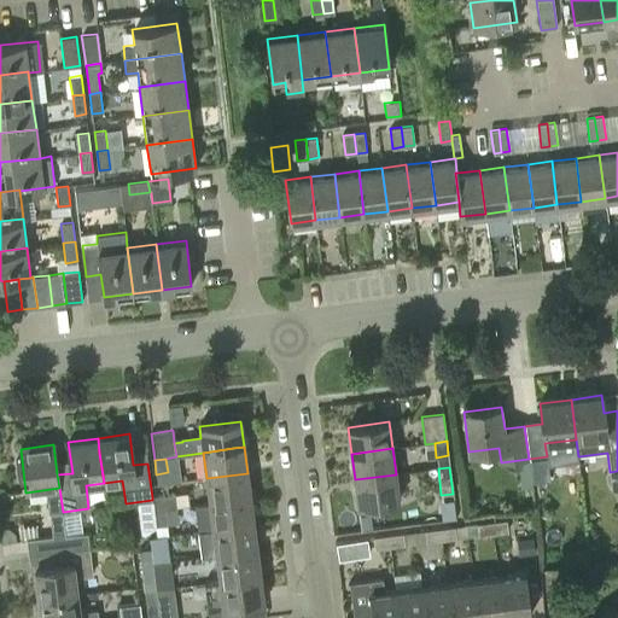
[(248,473),(207,478),(210,505),(251,499),(248,473)]
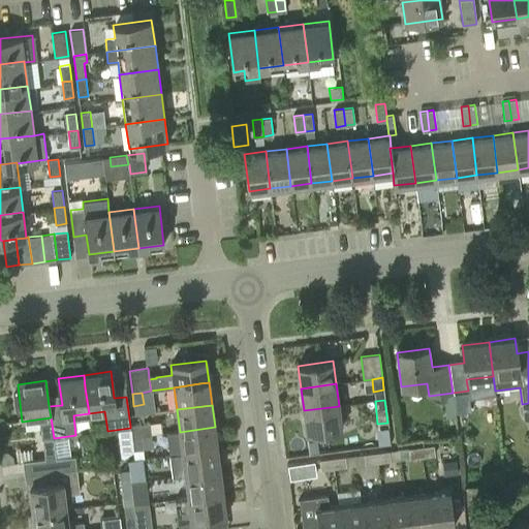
[(339,406),(304,410),(307,433),(342,429),(339,406)]
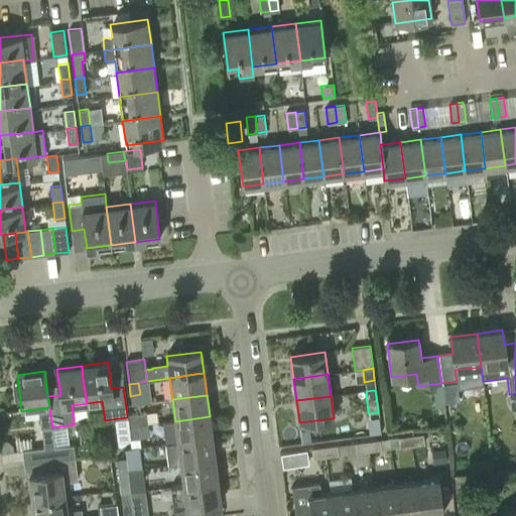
[(146,413),(127,415),(127,417),(129,427),(138,426),(147,424),(146,413)]
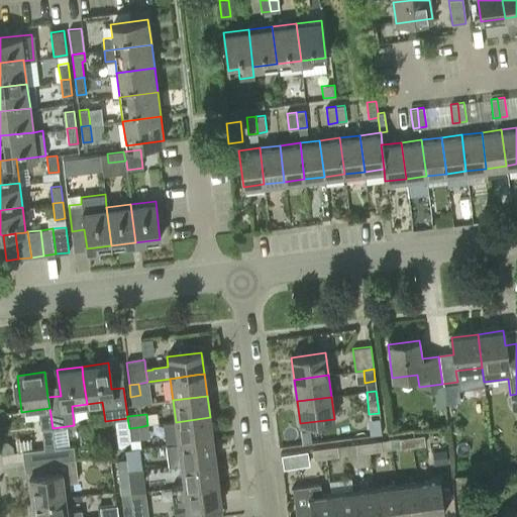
[(210,417),(176,422),(178,443),(212,438),(210,417)]
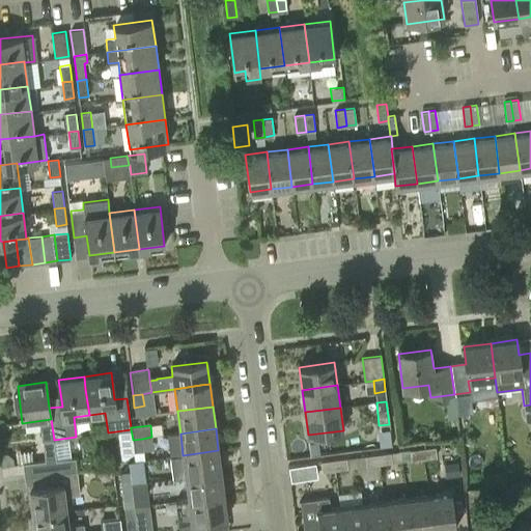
[(133,440),(134,452),(144,451),(142,439),(133,440)]
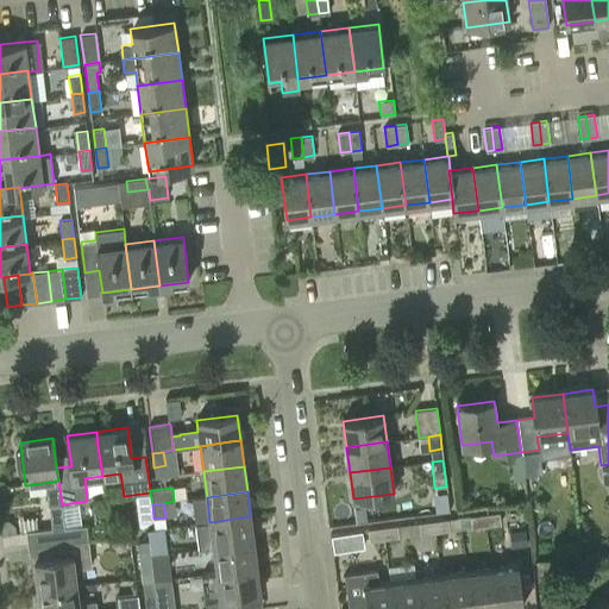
[(62,504),(50,506),(55,545),(87,540),(86,526),(64,528),(62,504)]
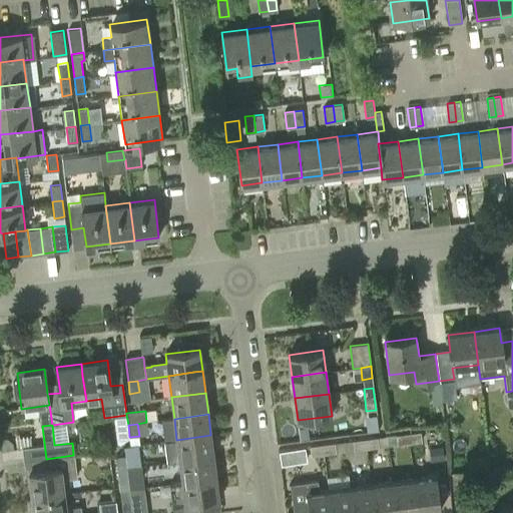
[(310,439),(308,426),(299,428),(301,440),(310,439)]
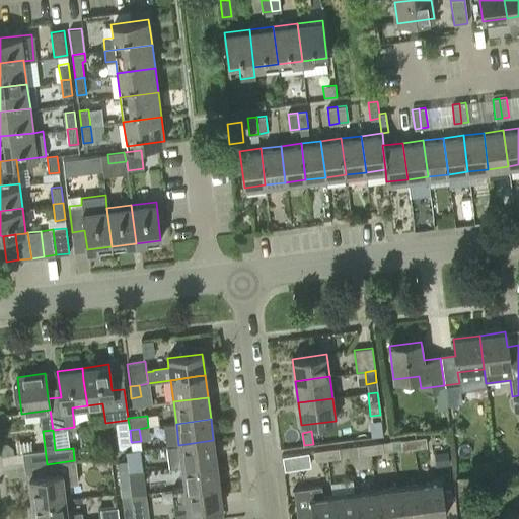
[(413,439),(414,448),(427,446),(426,437),(413,439)]
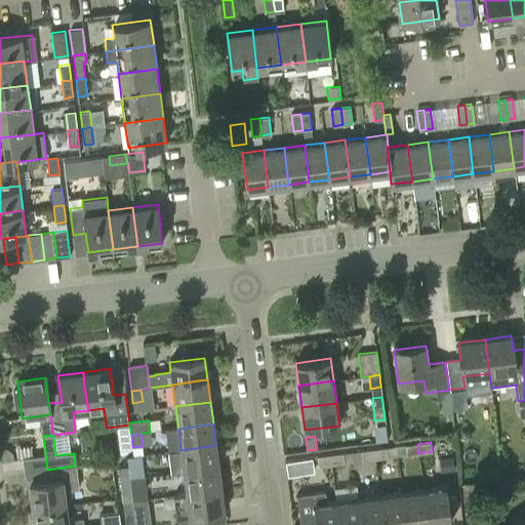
[(407,455),(418,453),(417,444),(405,446),(407,455)]
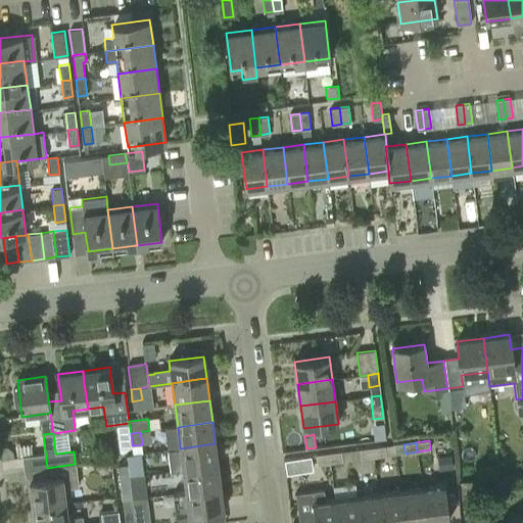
[(215,443),(180,448),(169,449),(172,472),(183,471),(198,469),(218,466),(215,443)]
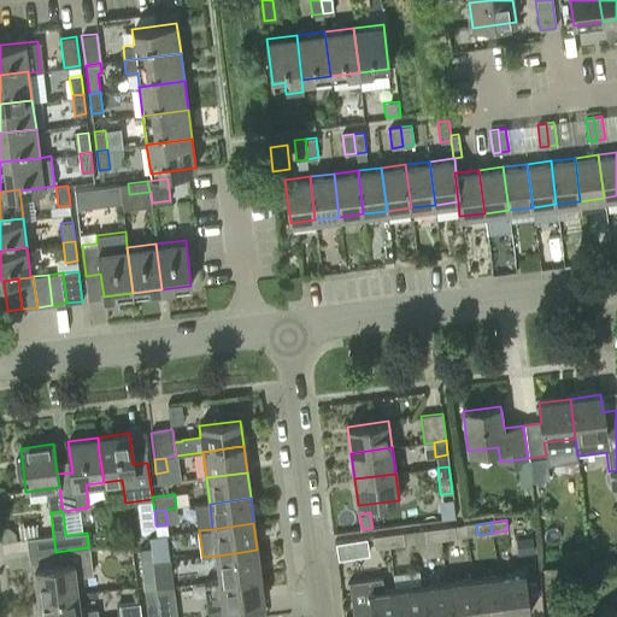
[(9,527),(1,528),(3,541),(15,540),(15,533),(9,527)]
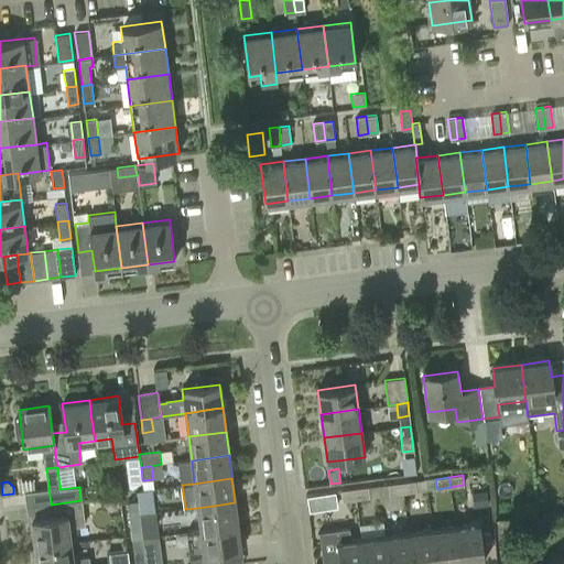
[(401,483),(402,494),(416,491),(415,481),(401,483)]
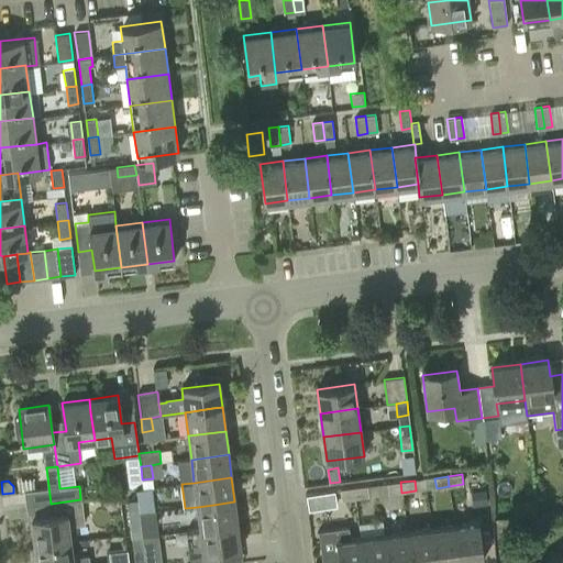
[(389,494),(401,493),(400,482),(387,484),(389,494)]
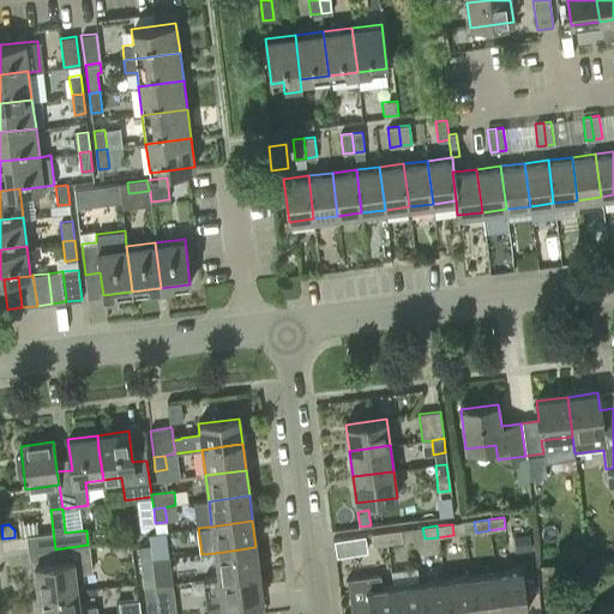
[(385,533),(386,543),(402,542),(401,530),(385,533)]
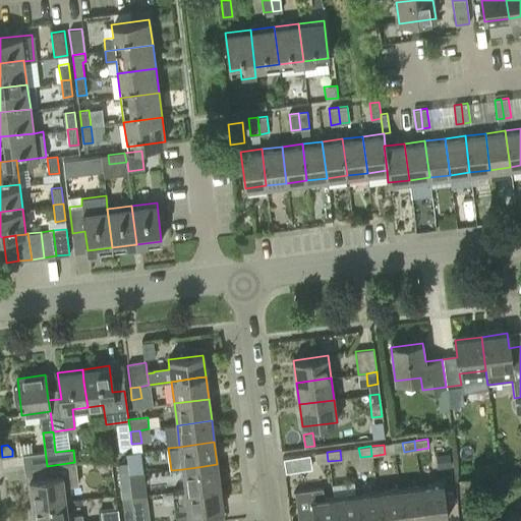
[(316,463),(328,461),(327,452),(314,454),(316,463)]
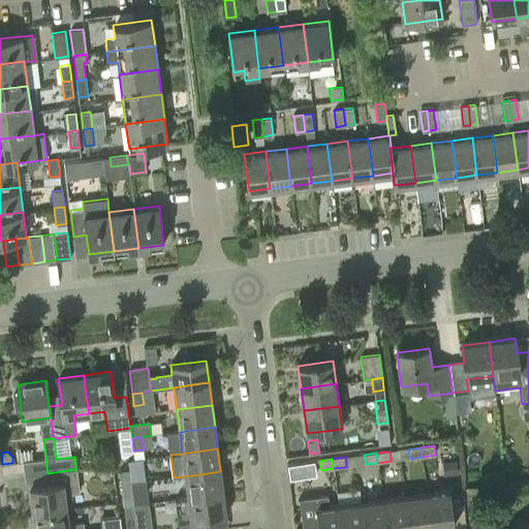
[(456,461),(442,463),(444,476),(458,474),(456,461)]
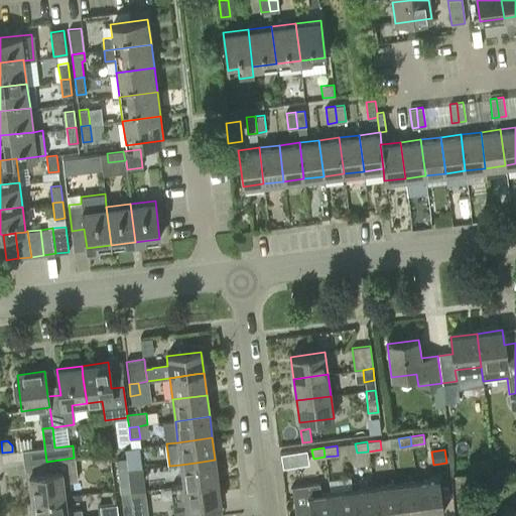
[(306,452),(281,455),(283,467),(307,463),(306,452)]
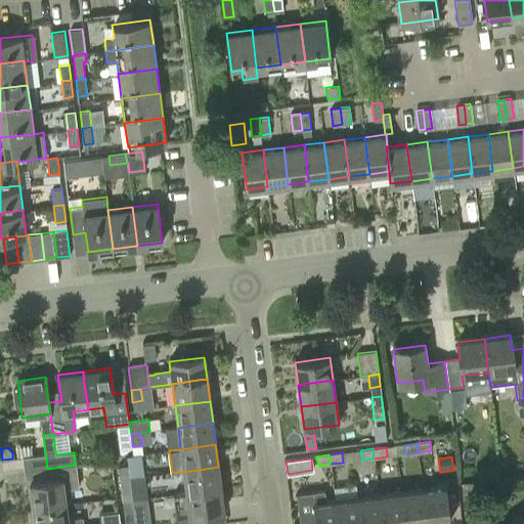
[(75,465),(47,469),(48,480),(30,482),(33,508),(34,508),(66,505),(63,489),(78,487),(75,465)]
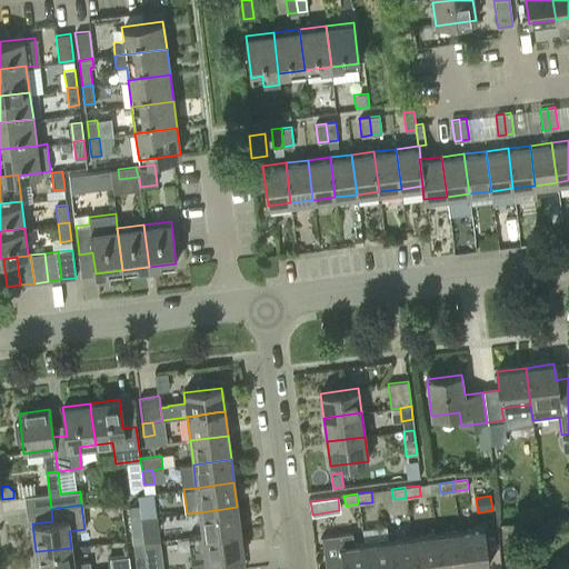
[(139,505),(129,506),(130,521),(141,520),(139,505)]
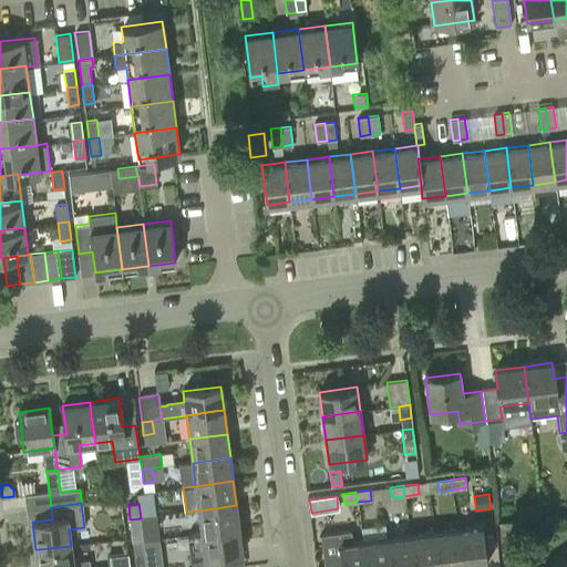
[(215,508),(198,511),(202,534),(239,529),(236,505),(215,508)]
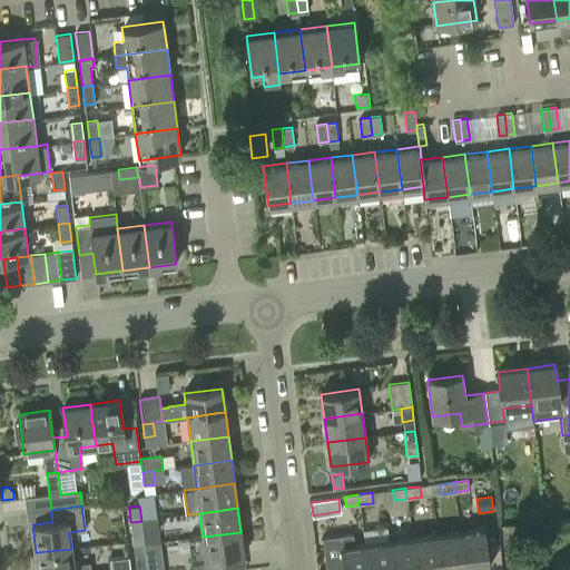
[(141,521),(130,522),(134,546),(144,544),(141,521)]
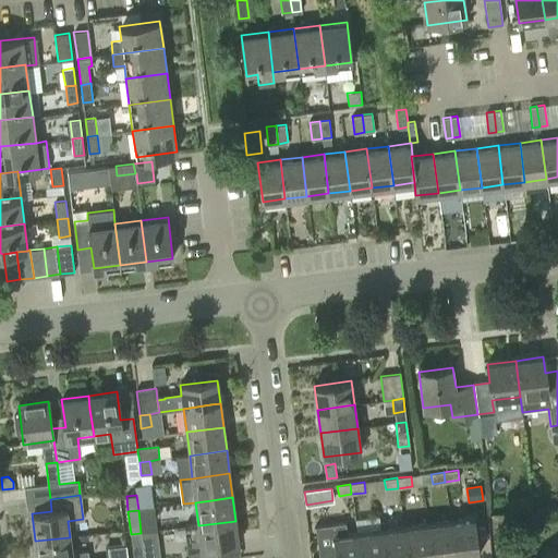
[(450,522),(455,557),(480,555),(475,519),(450,522)]
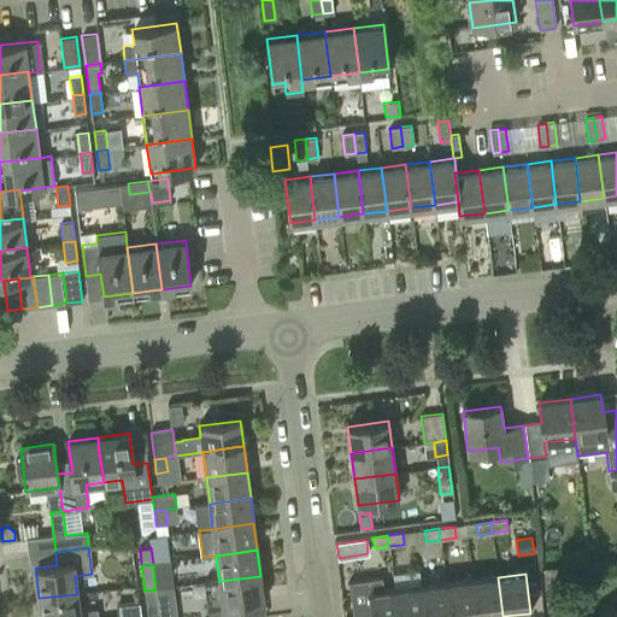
[(260,576),(219,581),(204,583),(209,616),(253,616),(252,604),(264,603),(260,576)]
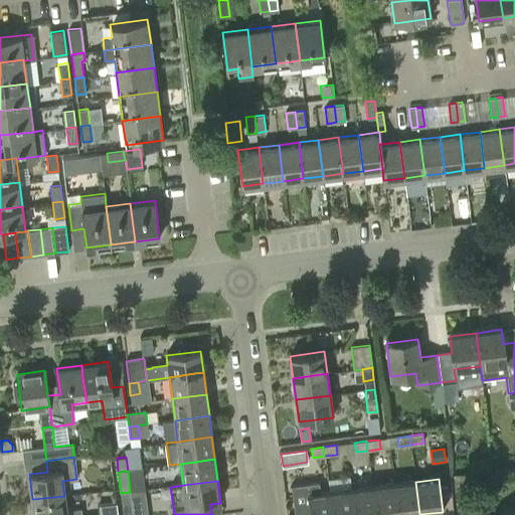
[(419,514),(415,482),(393,484),(397,514),(419,514)]
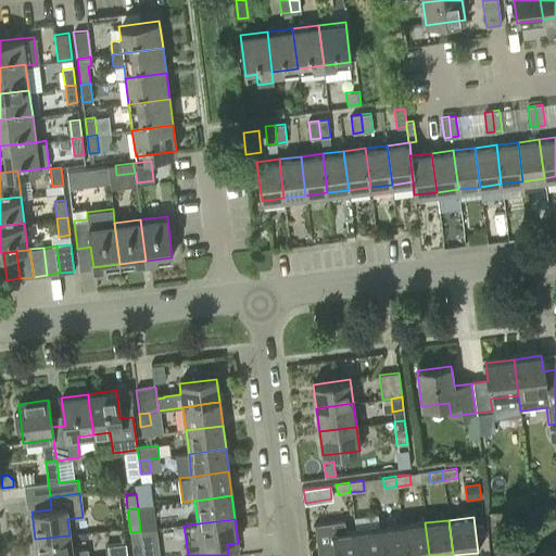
[(335,555),(357,555),(355,532),(345,533),(344,521),(313,525),(317,555),(335,553),(335,555)]
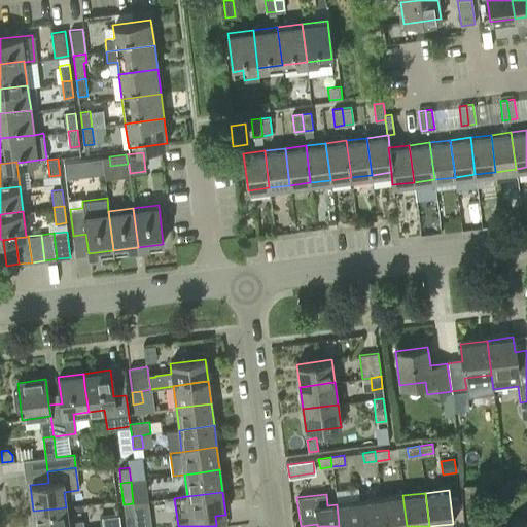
[(407,526),(402,495),(381,498),(384,526),(407,526)]
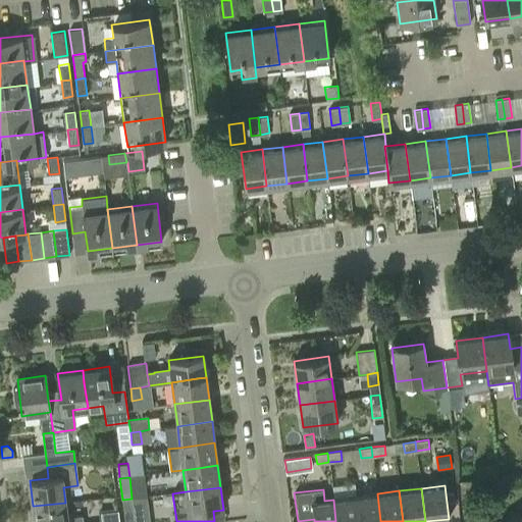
[(380,521),(377,493),(356,497),(358,521),(380,521)]
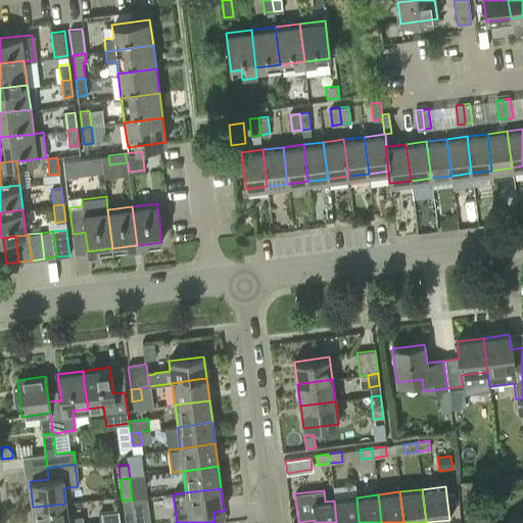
[(359,522),(357,497),(334,501),(336,522),(359,522)]
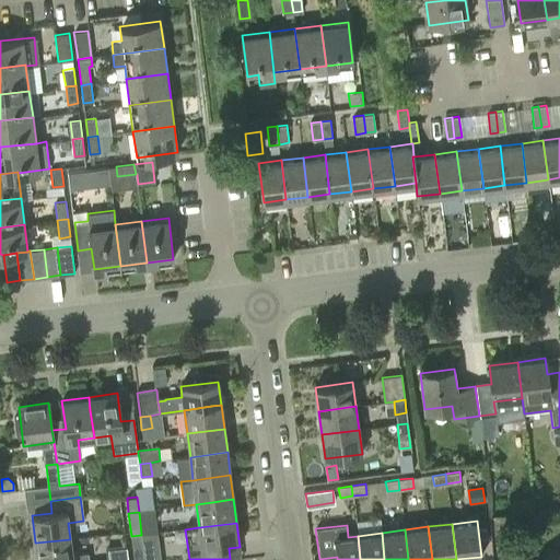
[(141,535),(131,536),(135,559),(144,558),(141,535)]
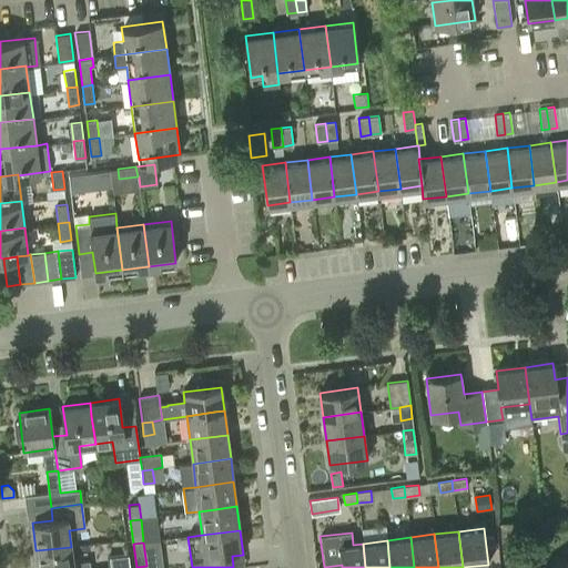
[(37,567),(89,567),(89,561),(72,564),(71,547),(37,550),(36,550),(37,567)]
